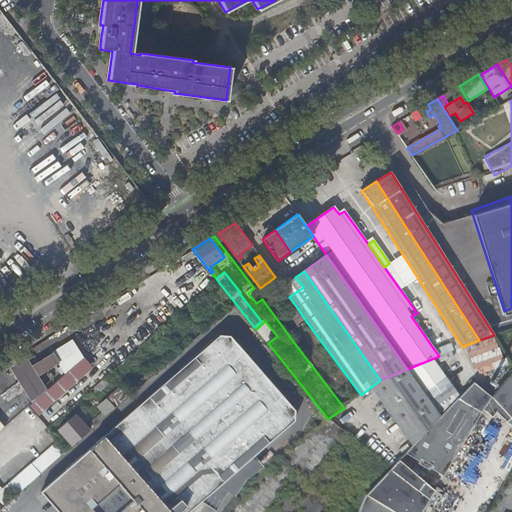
[(303,287),(295,277),(282,287),(289,297),(303,287)]
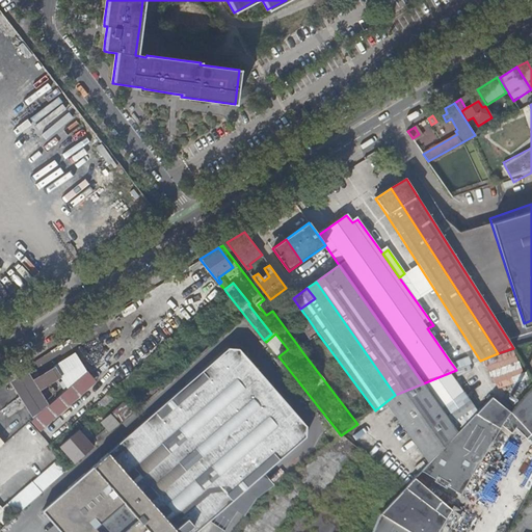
[(266,315),(272,311),(264,299),(258,304),(266,315)]
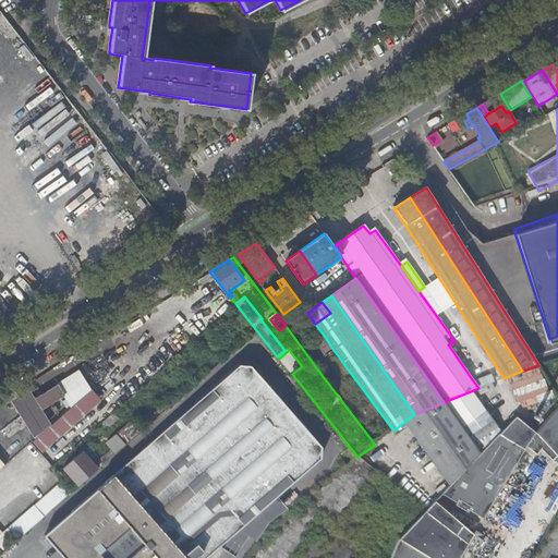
[(320,350),(329,343),(323,334),(314,339),(320,350)]
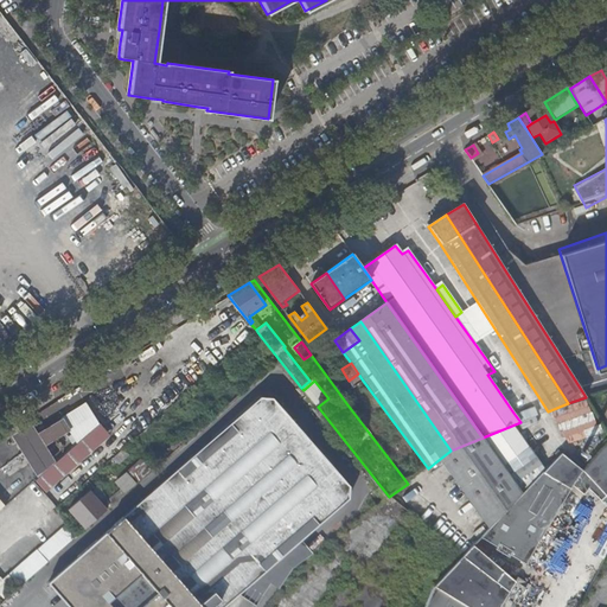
[(304,390),(318,407),(328,398),(314,381),(304,390)]
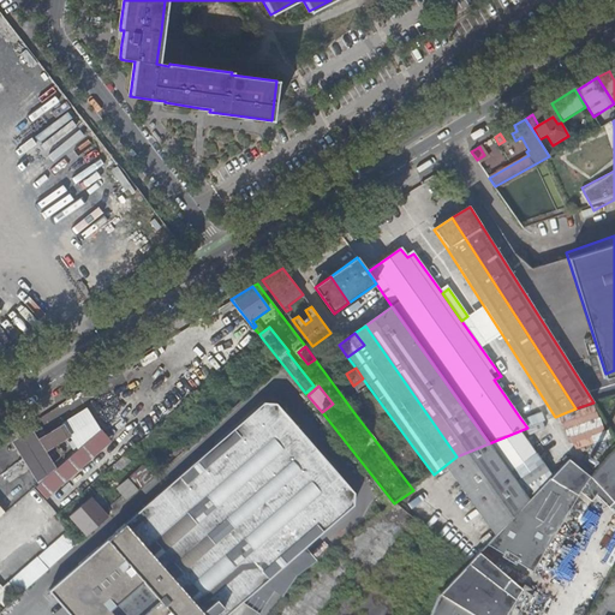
[(236,406),(242,401),(234,394),(230,399),(236,406)]
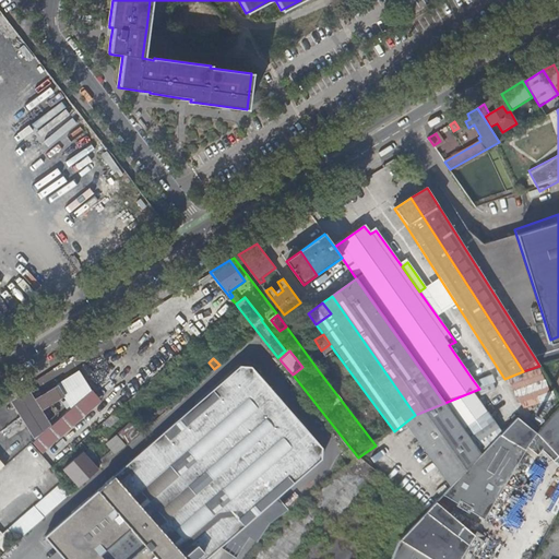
[(313,364),(319,371),(326,366),(321,358),(313,364)]
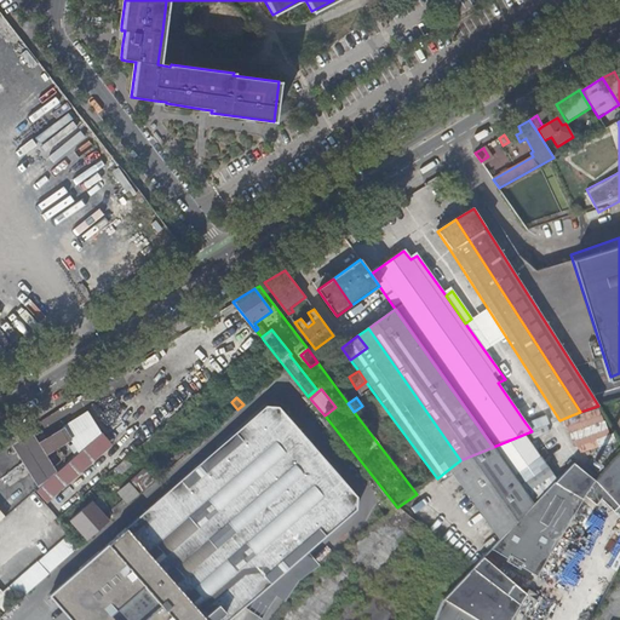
[(230,619),(274,583),(291,595),(297,585),(283,574),(356,511),(359,499),(279,408),(265,408),(51,596),(72,619),(230,619)]
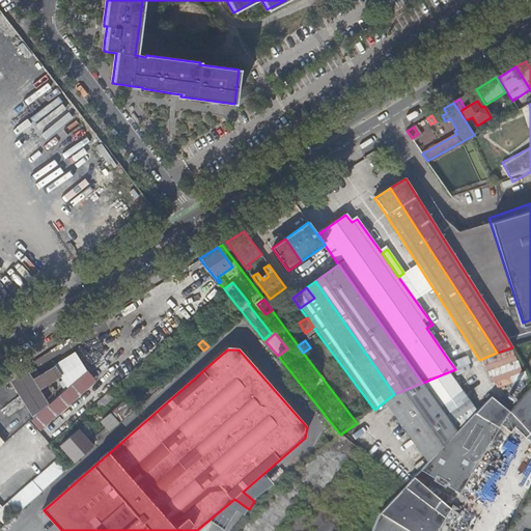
[(66,389),(86,371),(75,354),(55,366),(61,378),(60,378),(66,389)]
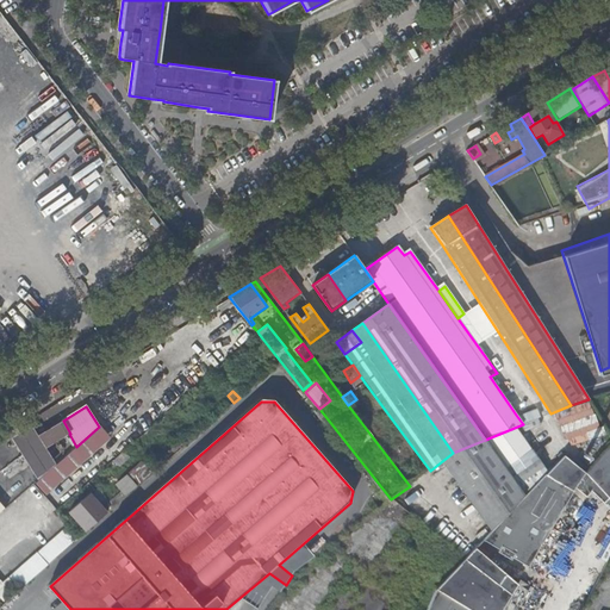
[(523,424),(541,417),(535,408),(516,415),(523,424)]
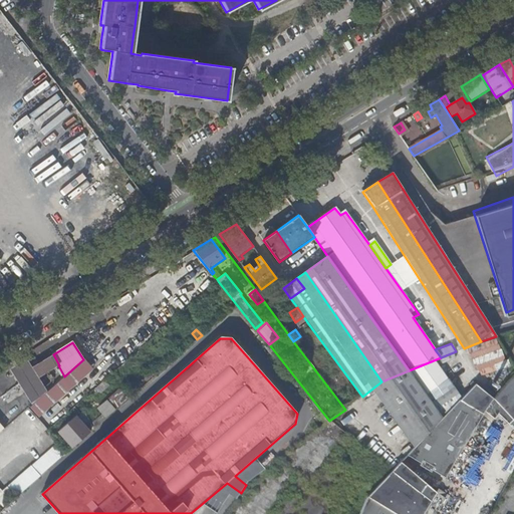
[(59,365),(53,354),(32,367),(26,358),(9,369),(31,405),(46,392),(38,377),(58,365),(59,365)]
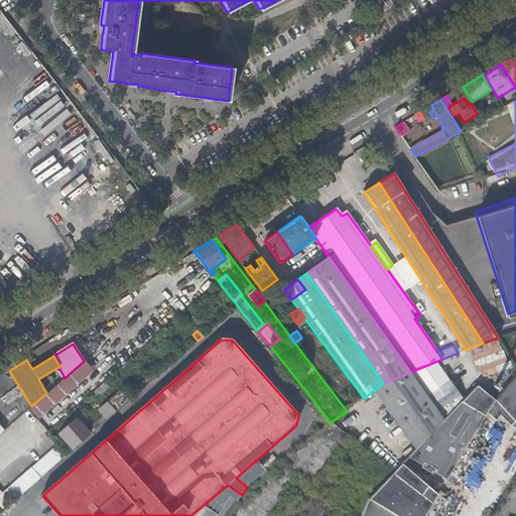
[(435,365),(420,375),(429,388),(443,378),(435,365)]
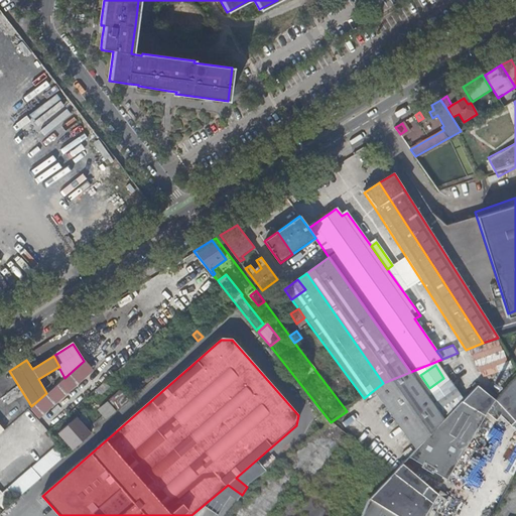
[(383,383),(374,390),(415,449),(444,419),(410,372),(383,383)]
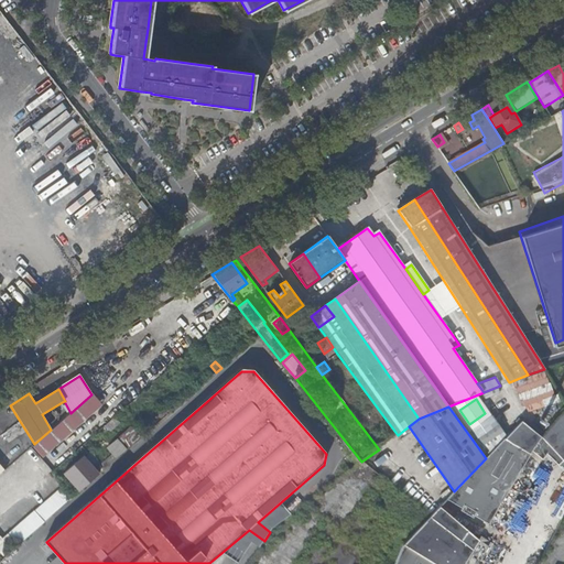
[(563,411),(541,436),(532,451),(543,459),(548,453),(563,469),(563,411)]
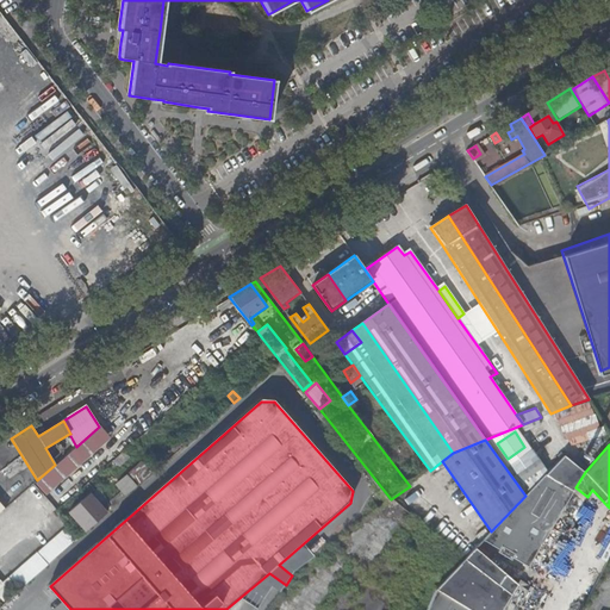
[(130,449),(107,470),(111,473),(134,454),(130,449)]
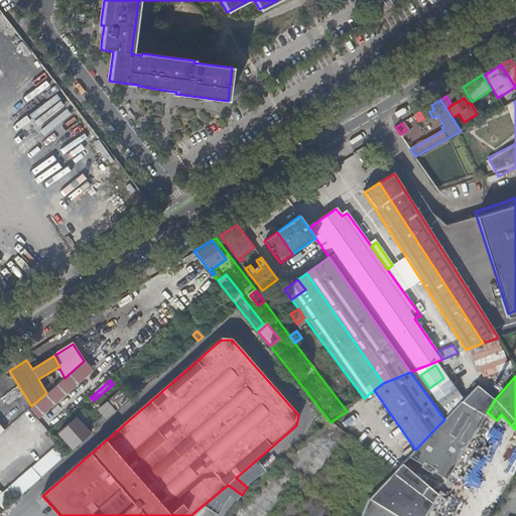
[(447,384),(430,396),(439,409),(457,398),(447,384)]
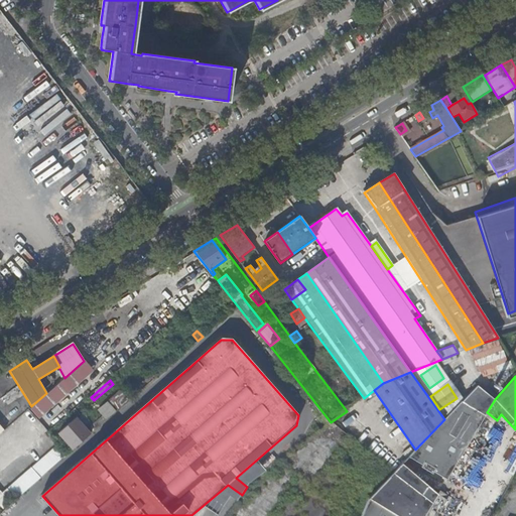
[(477,384),(461,401),(485,416),(487,412),(495,399),(477,384)]
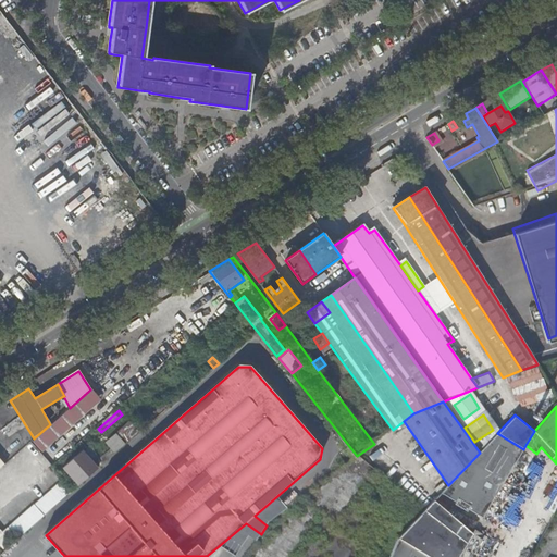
[(123,428),(132,438),(138,433),(130,422),(123,428)]
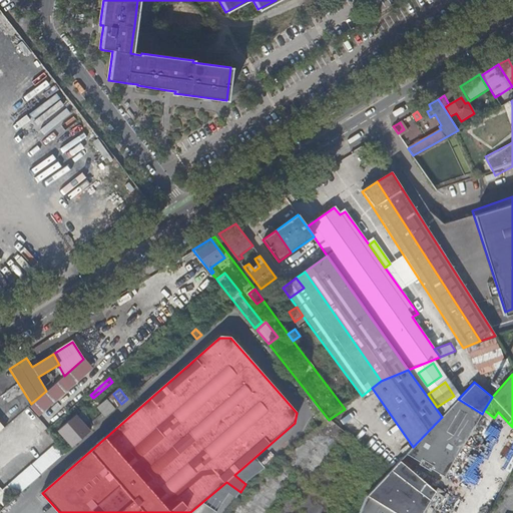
[(442,417),(413,447),(409,451),(422,460),(420,462),(419,464),(430,471),(432,469),(433,467),(446,475),(482,414),(458,399),(442,417)]
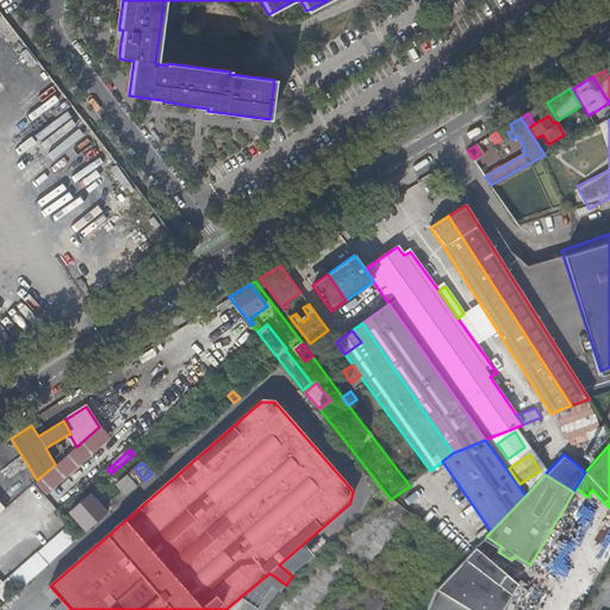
[(126,497),(137,487),(128,475),(117,485),(123,492),(126,497)]
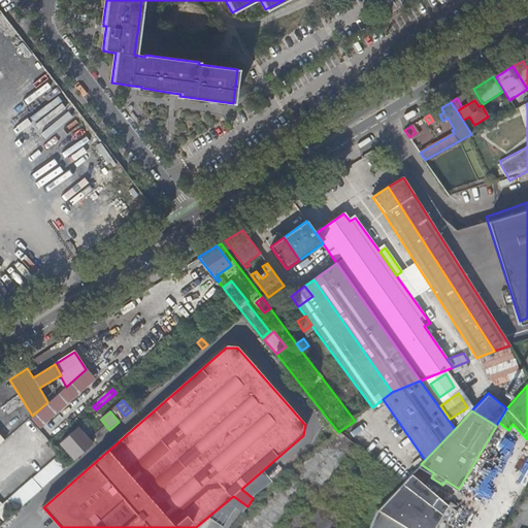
[(75,460),(109,430),(106,426),(90,440),(80,430),(74,435),(72,433),(60,443),(75,460)]
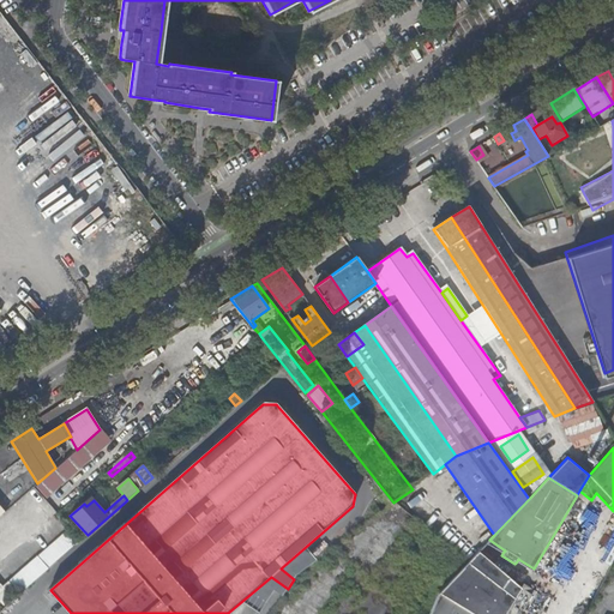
[(0,611),(80,541),(70,530),(2,588),(0,584),(0,611)]
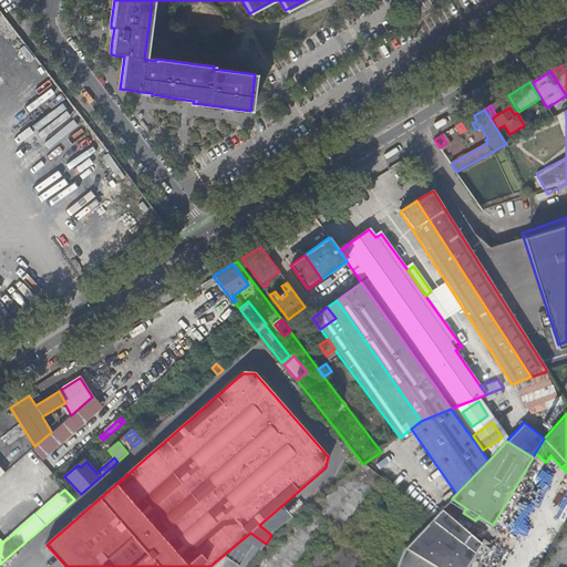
[(452,498),(450,502),(464,511),(466,508),(452,498)]
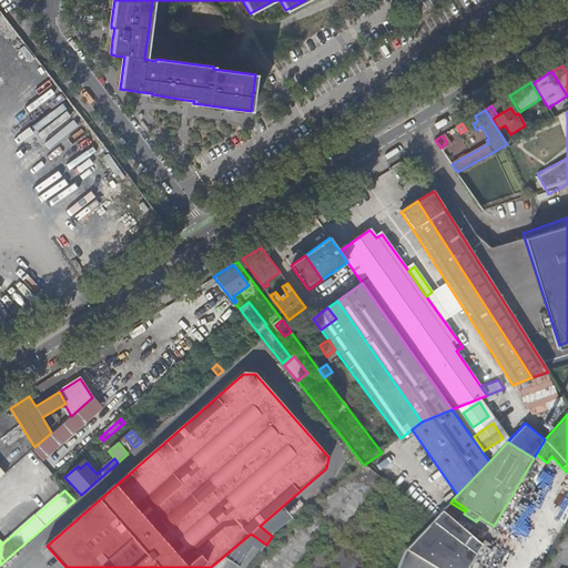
[(479,517),(478,519),(493,528),(494,526),(479,517)]
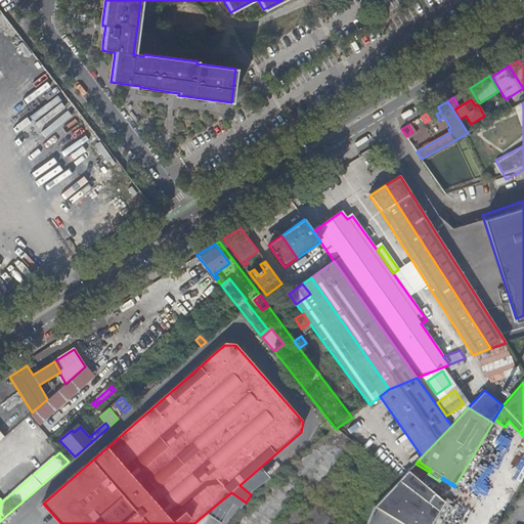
[(367,523),(432,523),(440,512),(399,479),(376,506),(367,523)]
